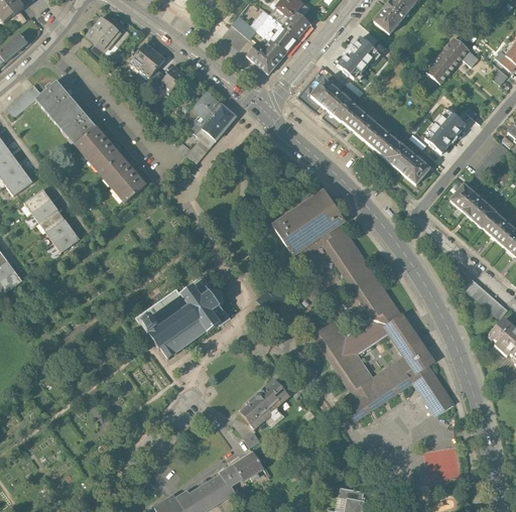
[(25,8),(18,0),(0,0),(0,18),(5,24),(12,19),(21,12),(25,8)]
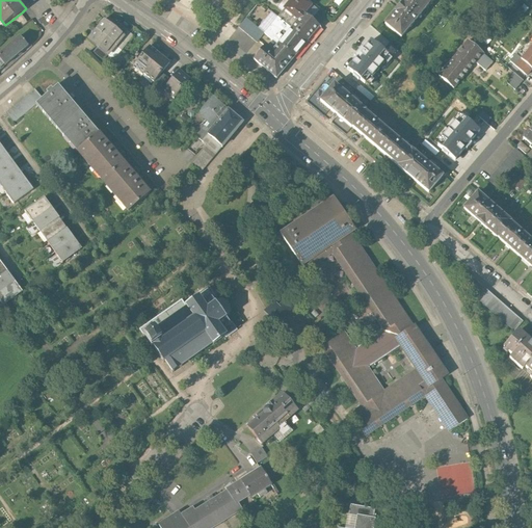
[(288,0),(284,5),(298,18),(304,10),(312,2),(309,0),(288,0)]
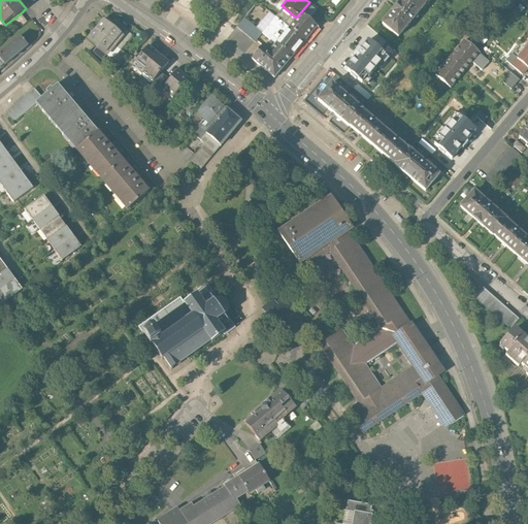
[(397,0),(377,24),(395,38),(426,0),(397,0)]
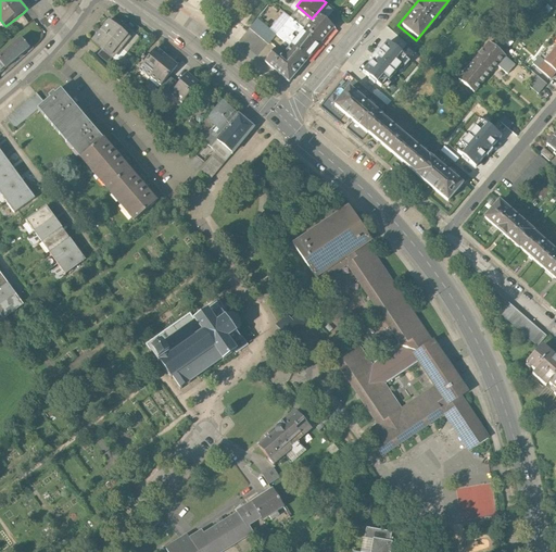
[(305,26),(323,41),(336,26),(318,11),(312,19),(305,26)]
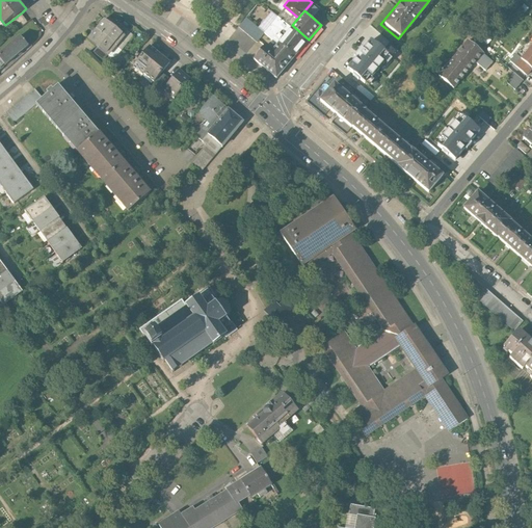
[(27,20),(22,12),(12,20),(18,27),(27,20)]
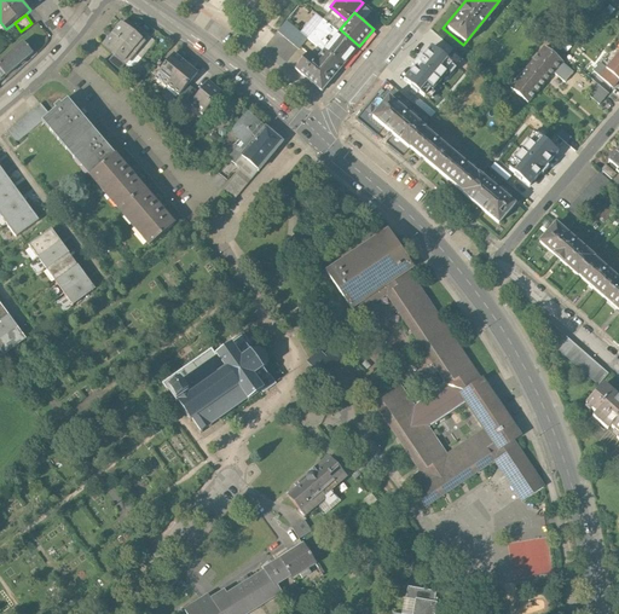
[(308,35),(287,17),(278,29),(300,46),(307,36),(308,35)]
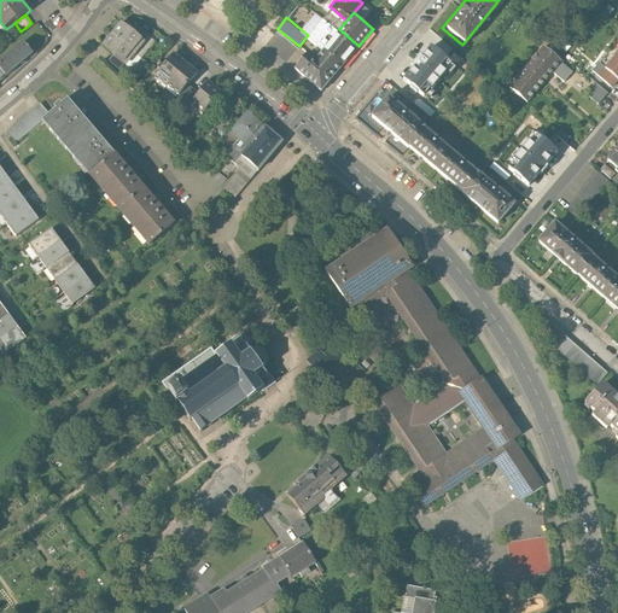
[(146,40),(122,21),(112,31),(136,51),(146,40)]
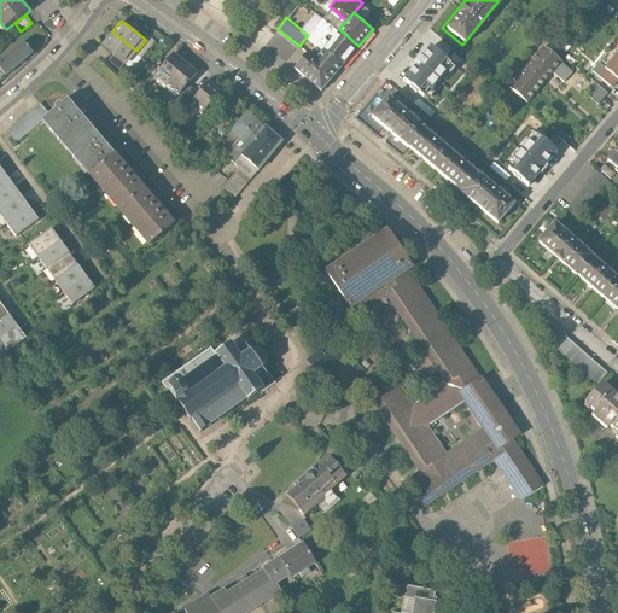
[(322,48),(342,64),(359,46),(339,29),(338,29),(322,48)]
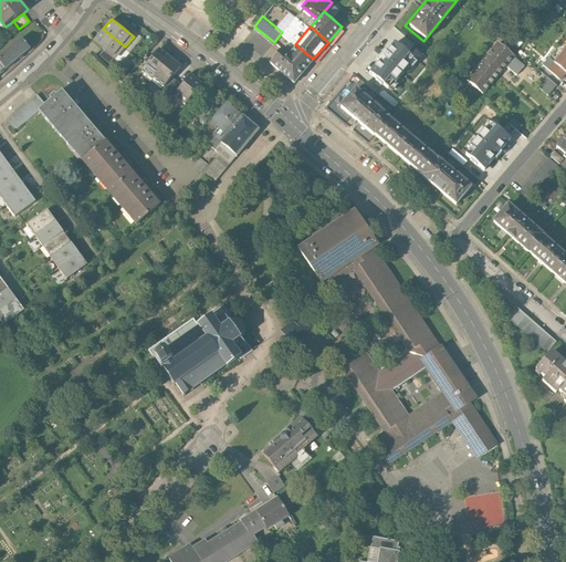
[(125,47),(103,29),(94,39),(117,58),(125,47)]
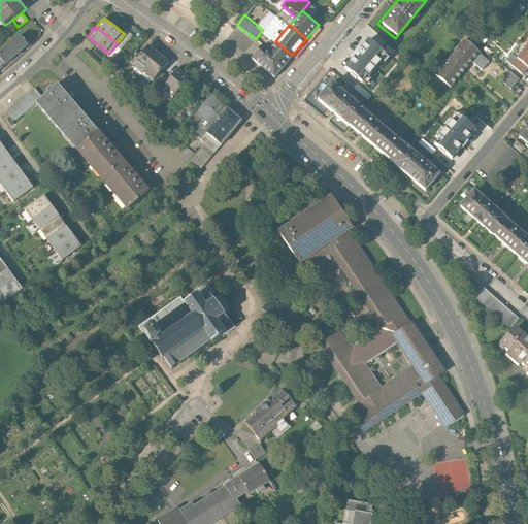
[(28,44),(20,35),(0,52),(0,56),(6,63),(28,44)]
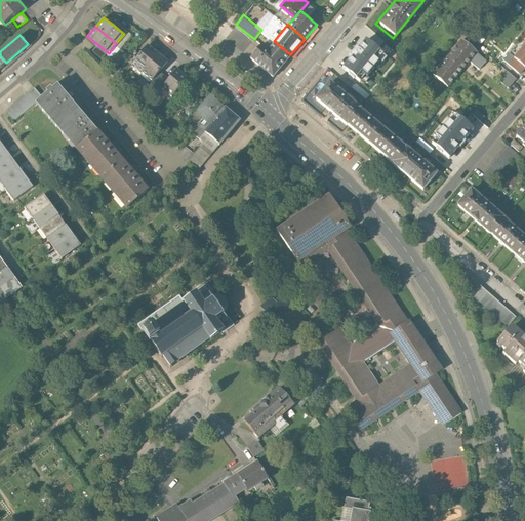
[(384,51),(366,37),(358,46),(356,45),(349,53),(351,54),(342,65),(360,79),(365,73),(366,74),(379,58),(378,57),(384,51)]
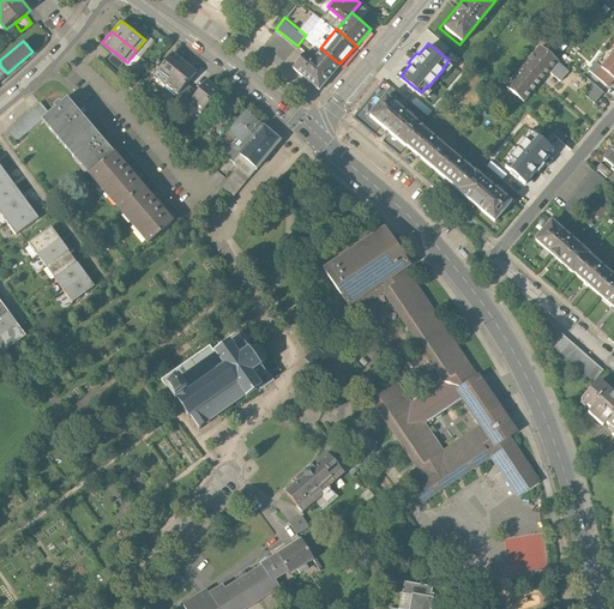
[(523,64),(540,78),(549,67),(561,77),(569,68),(541,44),(523,64)]
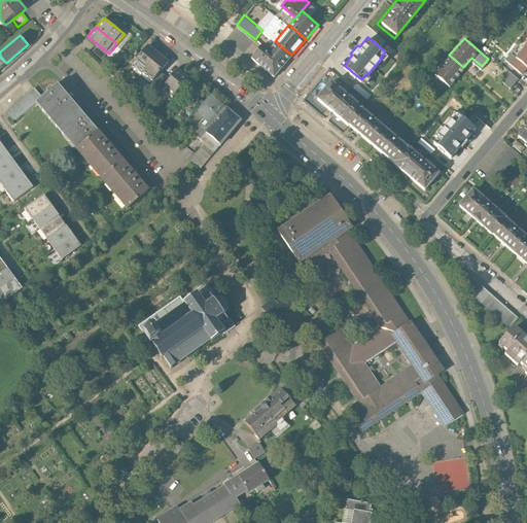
[(270,47),(264,41),(251,57),(268,70),(274,63),(270,47)]
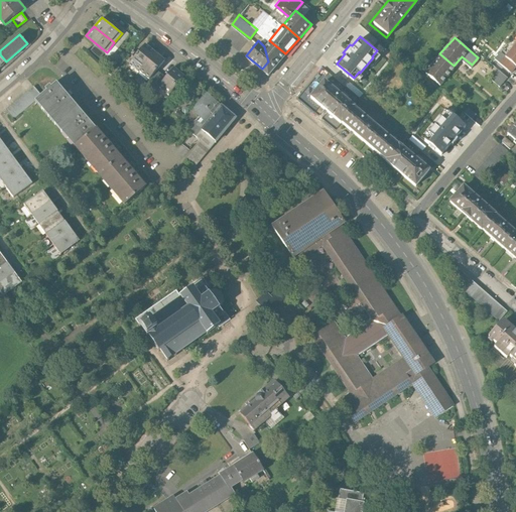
[(268,61),(262,69),(268,75),(285,53),(269,40),(264,46),(268,61)]
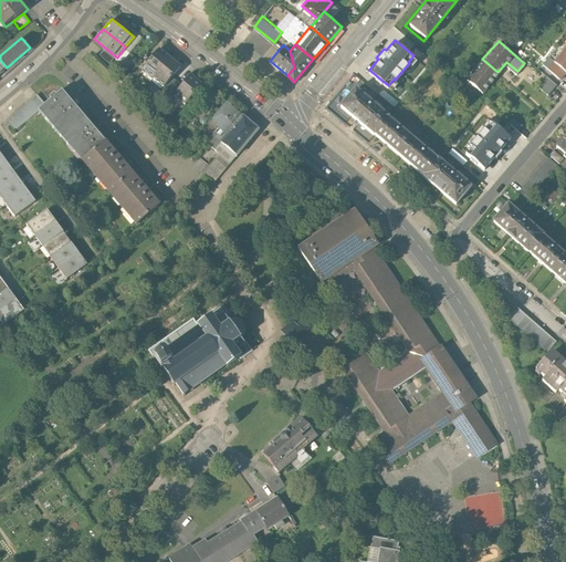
[(565,70),(565,45),(554,60),(565,70)]
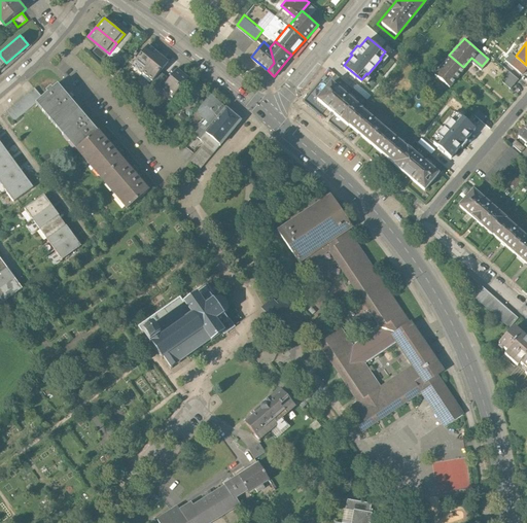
[(159,51),(148,43),(133,63),(143,71),(159,51)]
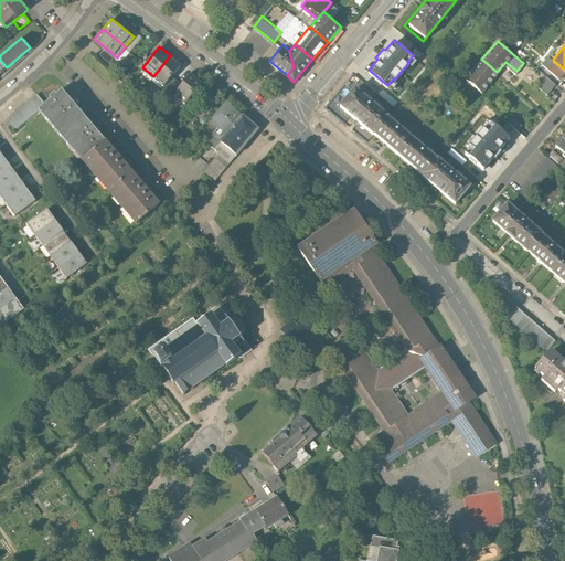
[(181,64),(170,55),(153,76),(164,85),(173,75),(181,64)]
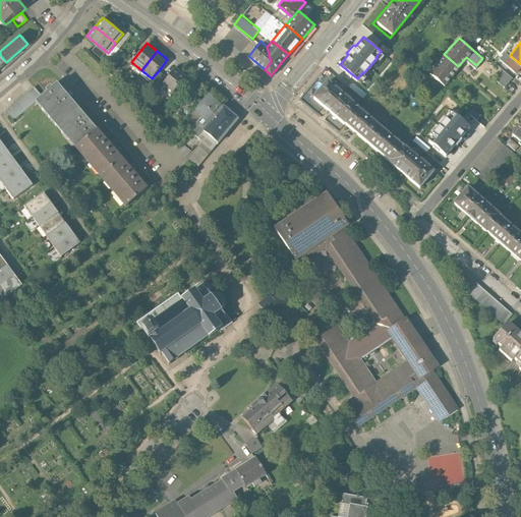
[(516,71),(520,64),(510,55),(505,51),(500,57),(516,71)]
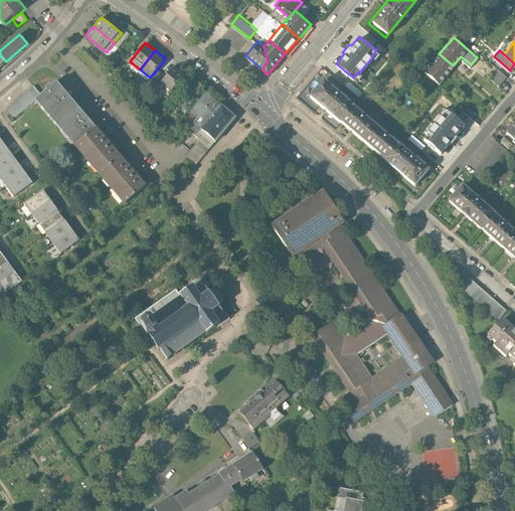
[(439,81),(453,65),(439,53),(425,70),(439,81)]
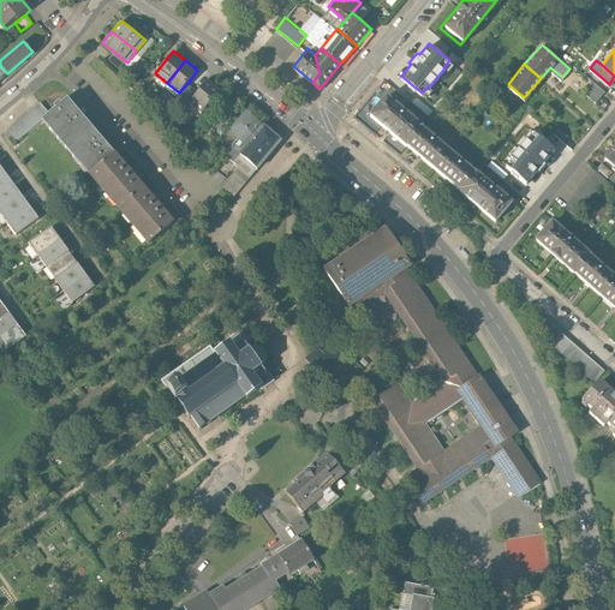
[(144,75),(137,69),(126,81),(133,87),(144,75)]
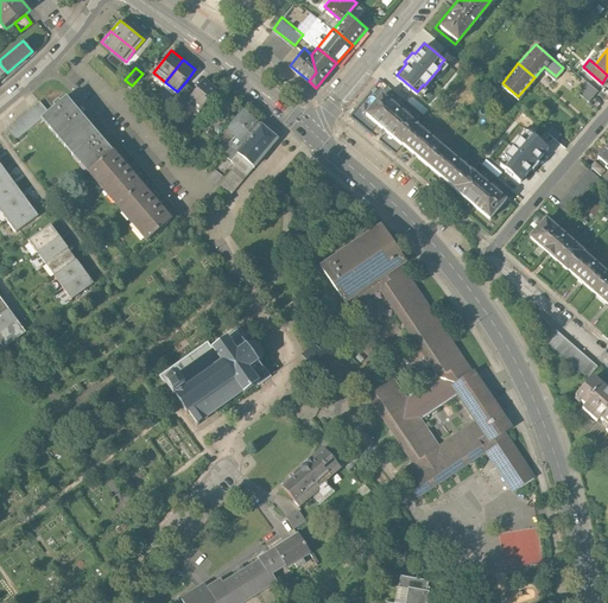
[(206,77),(196,89),(187,100),(201,112),(219,88),(206,77)]
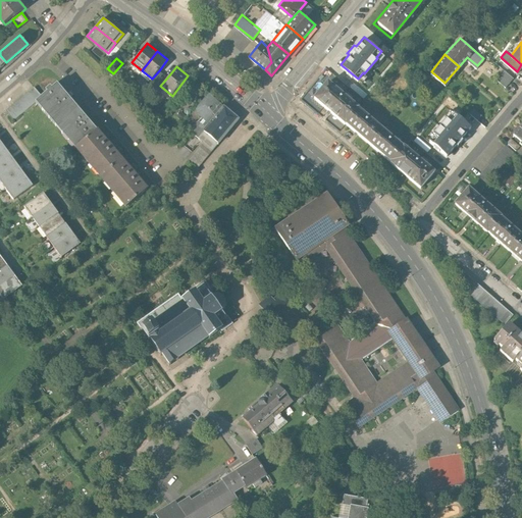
[(506,85),(513,76),(505,68),(498,78),(506,85)]
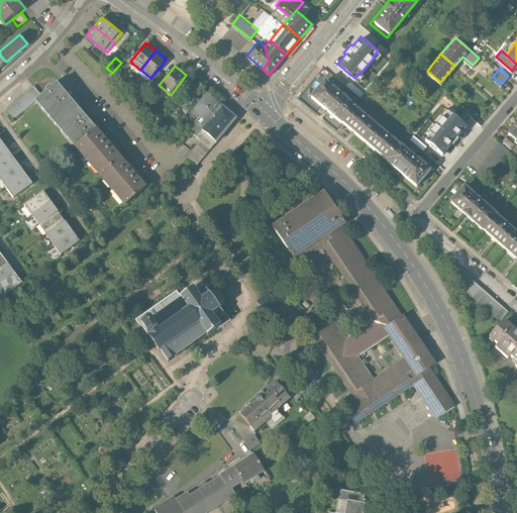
[(163,72),(159,69),(150,78),(154,81),(163,72)]
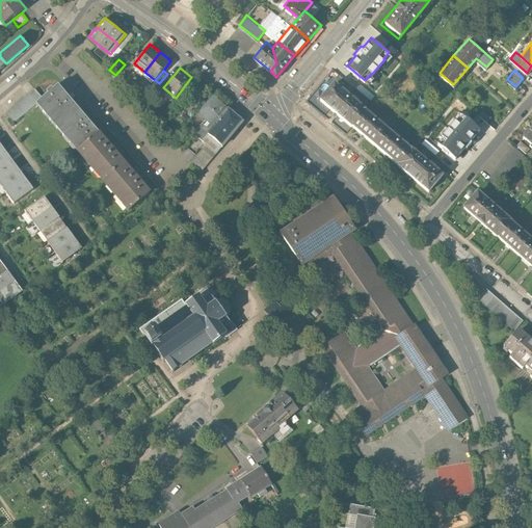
[(171,78),(167,74),(159,83),(163,87),(171,78)]
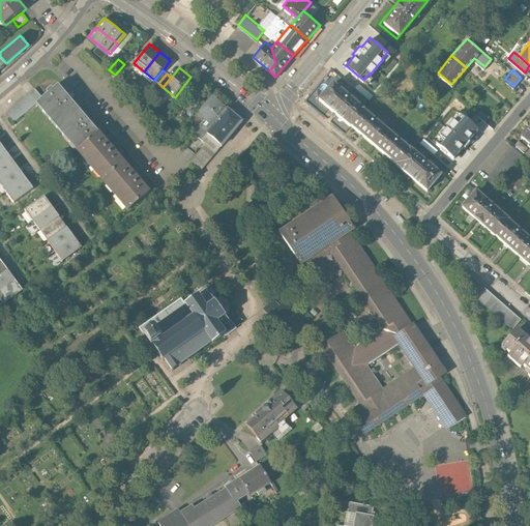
[(319,97),(349,124),(363,108),(332,81),(319,97)]
